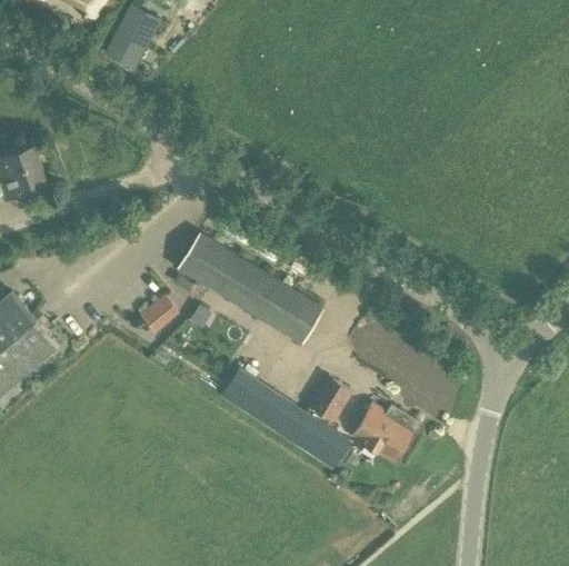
[(62,0),(65,1),(98,19),(102,9),(107,0),(62,0)]
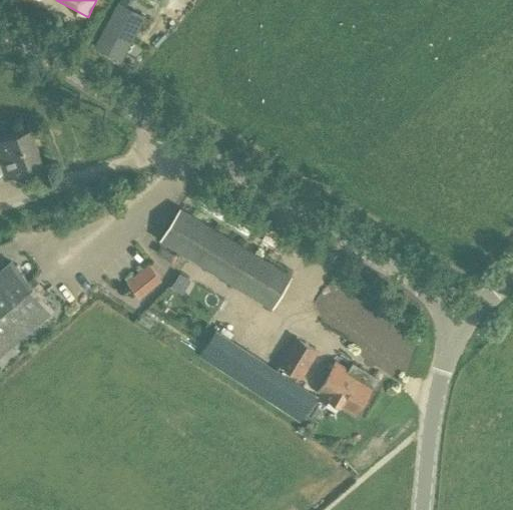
[(106,20),(84,60),(108,74),(130,35),(106,20)]
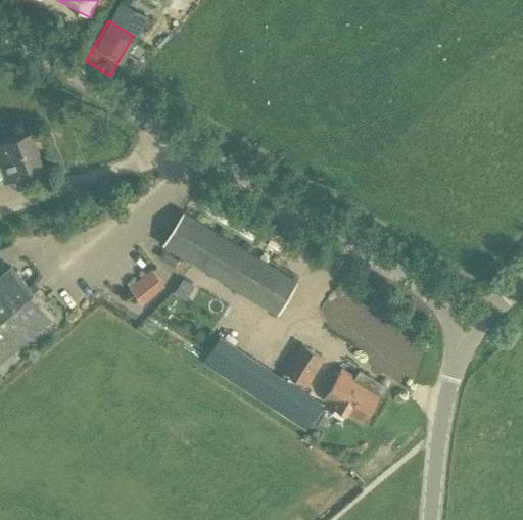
[(0,182),(3,181),(4,184),(43,171),(30,135),(0,145),(0,182)]
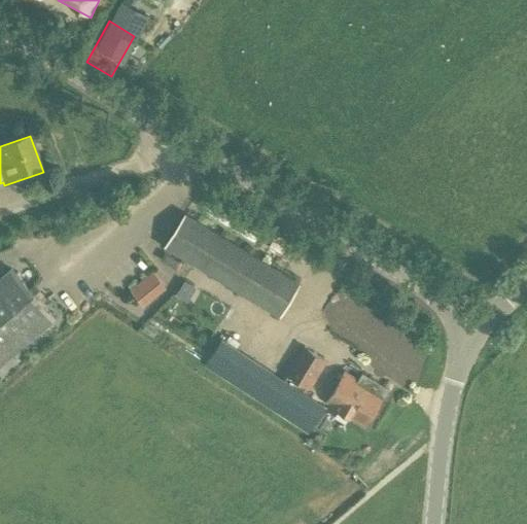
[(279,318),(299,286),(185,215),(165,247),(279,318)]
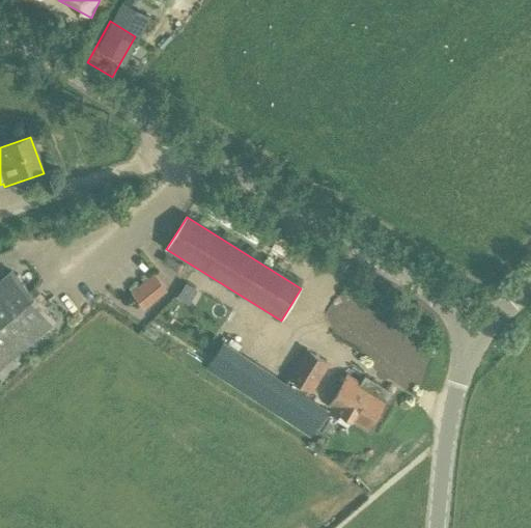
[(0,370),(54,325),(10,274),(0,282),(0,370)]
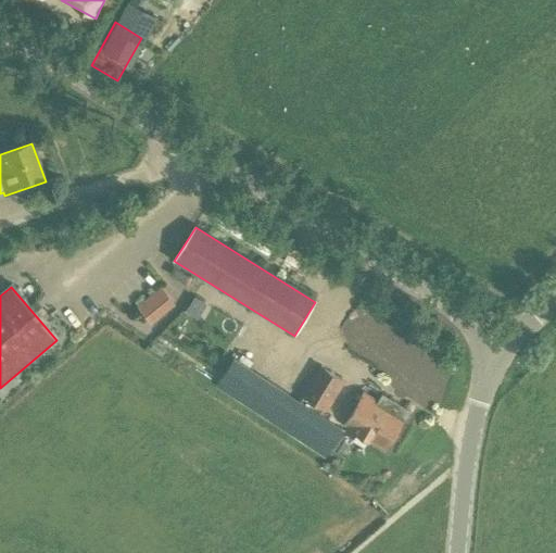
[(151,326),(175,306),(161,288),(136,308),(151,326)]
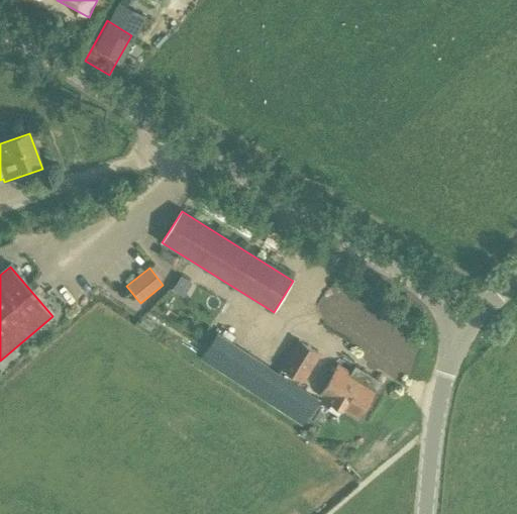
[(279,376),(216,335),(201,358),(302,425),(317,401),(297,388),(302,381),(304,382),(319,355),(297,342),(280,368),(283,370),(279,376)]
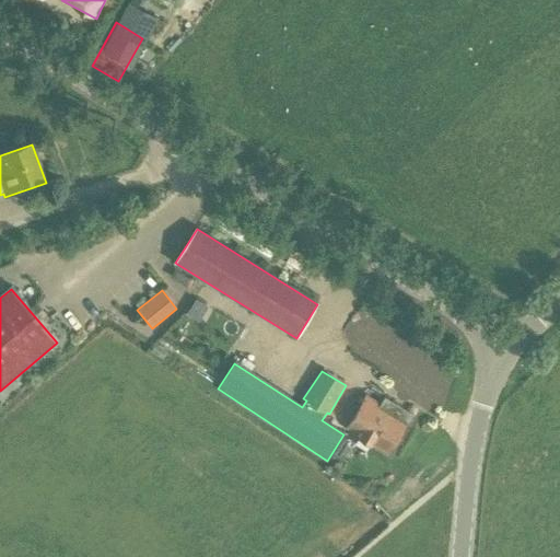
[(381,406),(365,397),(347,430),(388,455),(412,416),(385,399),(381,406)]
